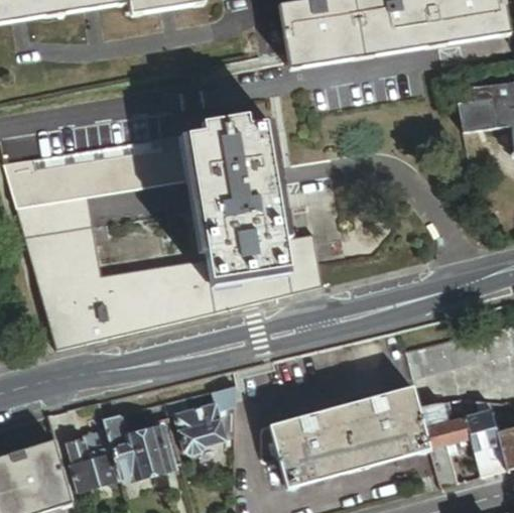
[(191,0),(0,0),(0,18),(9,17),(24,15),(42,12),(53,10),(63,9),(82,5),(97,3),(111,0),(127,0),(128,5),(128,11),(139,9),(158,6),(172,3),(191,0)]
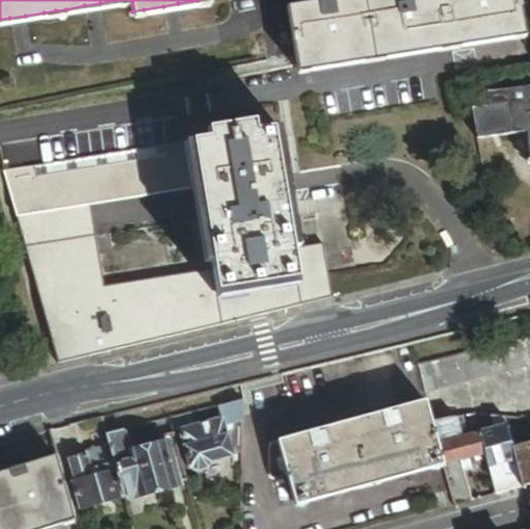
[(512,29),(524,27),(520,0),(313,0),(287,4),(297,67),(308,64),(327,61),(344,58),(362,55),(373,53),(385,51),(403,48),(418,46),(438,43),(448,41),(458,38),(478,35),(492,32),(512,29)]
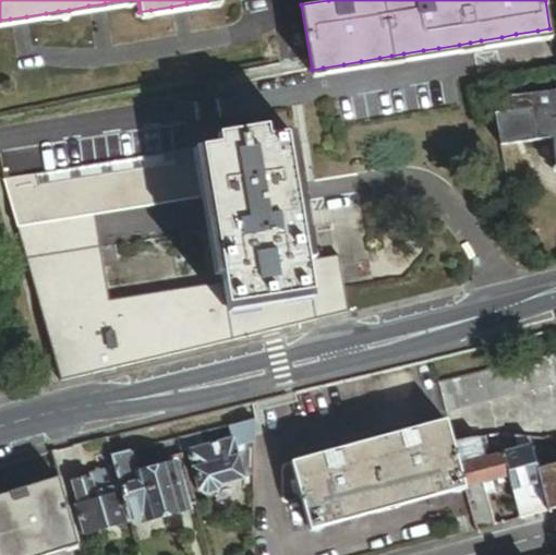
[(70,16),(69,10),(58,11),(59,19),(70,16)]
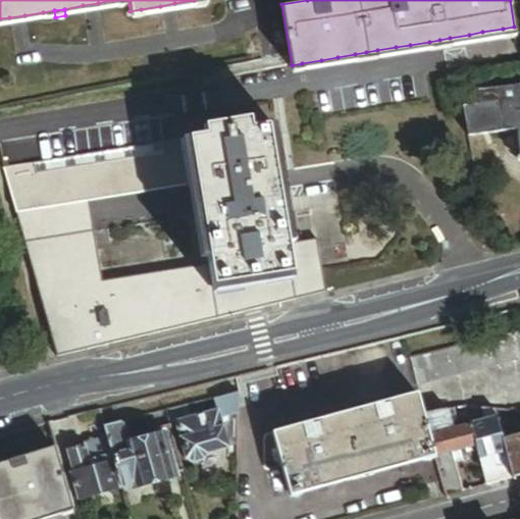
[(142,16),(141,9),(130,11),(132,17),(142,16)]
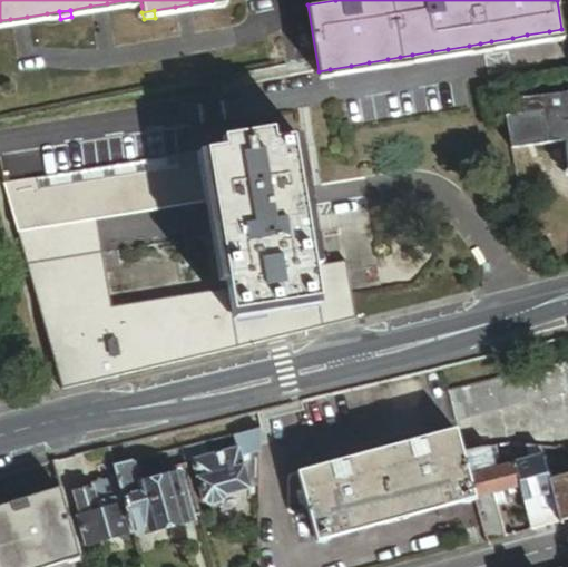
[(60,19),(59,11),(47,13),(48,21),(60,19)]
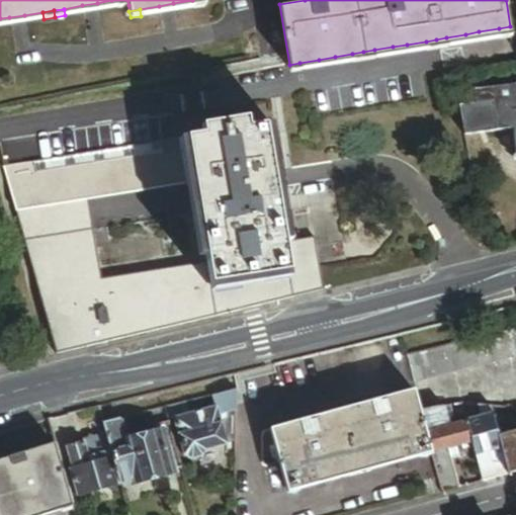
[(511,33),(510,26),(499,28),(500,35),(511,33)]
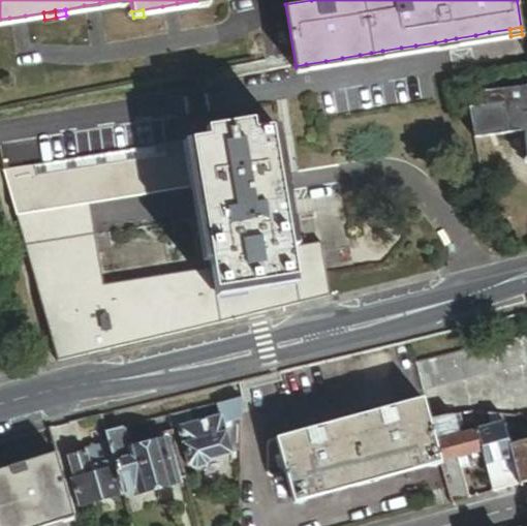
[(457,45),(456,38),(445,40),(446,47),(457,45)]
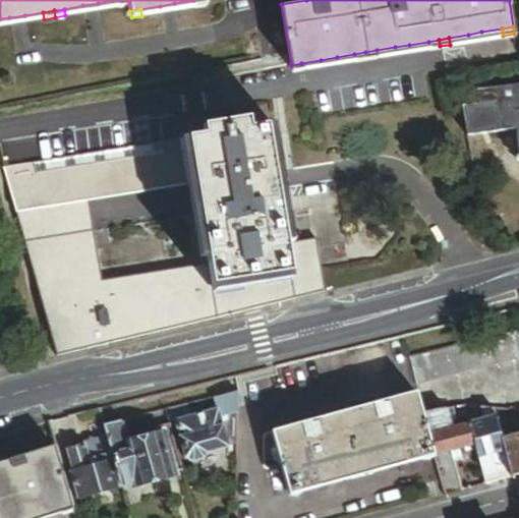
[(440,46),(439,40),(428,42),(429,48),(440,46)]
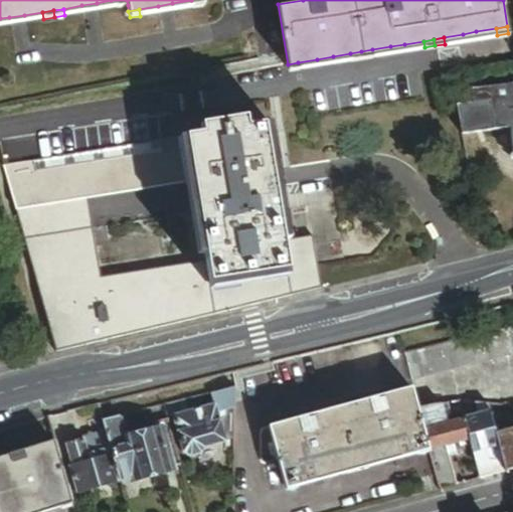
[(373,56),(372,49),(361,51),(362,58),(373,56)]
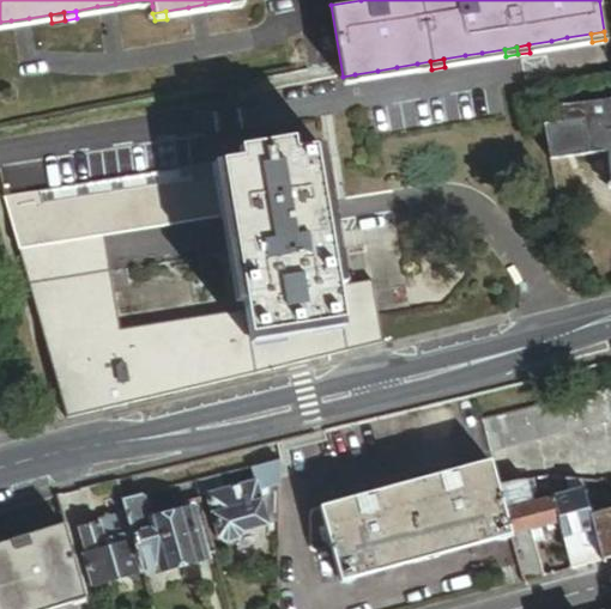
[(431,69),(430,61),(417,64),(418,71),(431,69)]
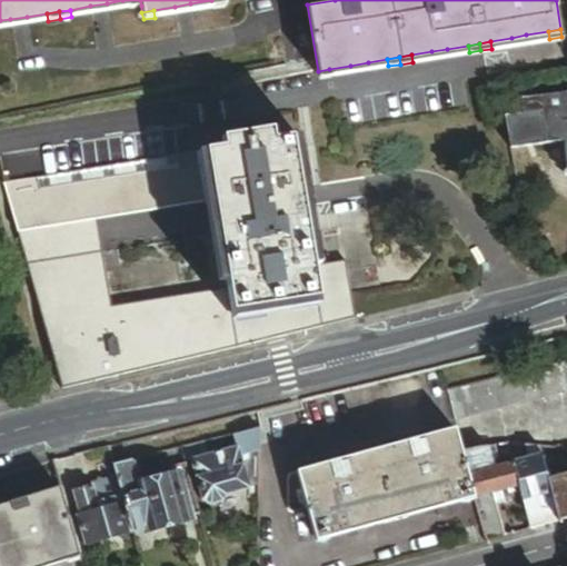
[(523,109),(504,112),(510,146),(561,139),(566,166),(566,88),(520,96),(523,109)]
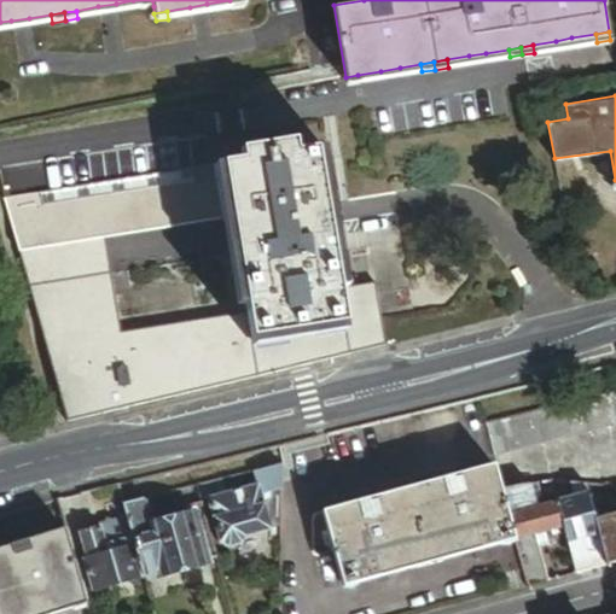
[(565,104),(564,98),(544,101),(547,122),(568,118),(565,104)]
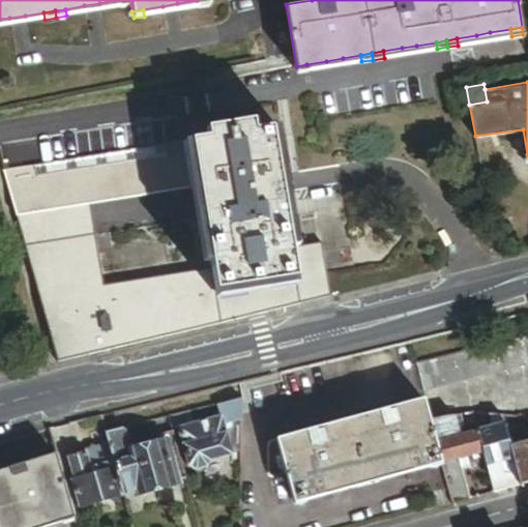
[(207,138),(191,141),(199,187),(212,268),(215,291),(295,277),(290,246),(270,127),(253,130),(251,121),(206,128),(207,138)]
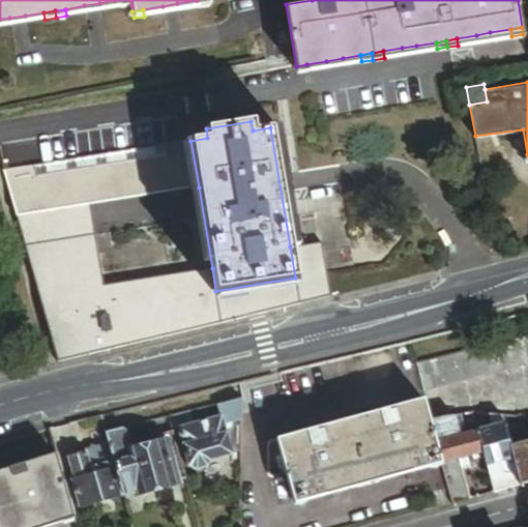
[(20,216),(93,204),(192,188),(198,187),(197,177),(191,141),(6,169),(17,206),(20,216)]
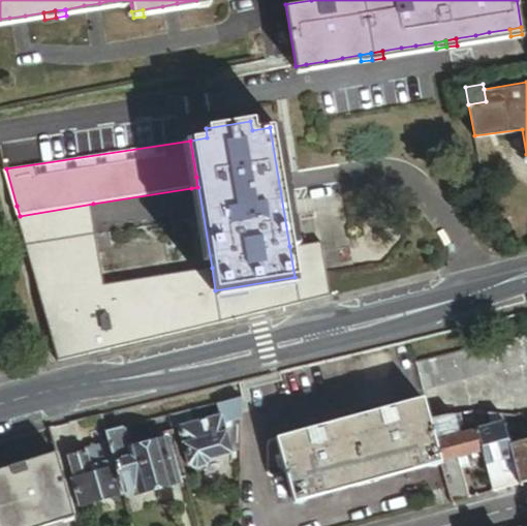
[(20,216),(27,244),(59,363),(111,347),(269,306),(329,291),(323,257),(320,241),(297,244),(289,246),(295,277),(215,290),(212,268),(106,284),(98,233),(93,204),(20,216)]
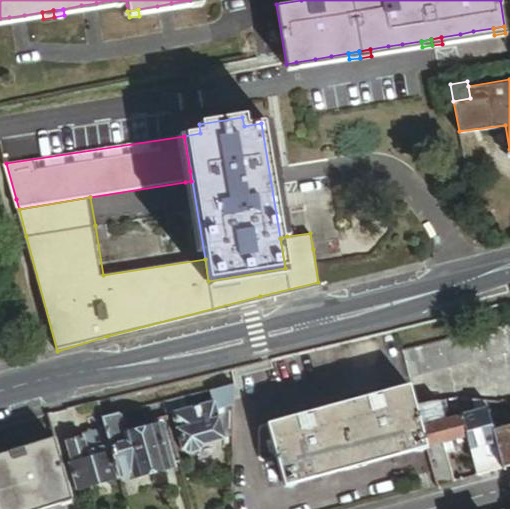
[(509,321),(401,349),(408,376),(509,350),(509,321)]
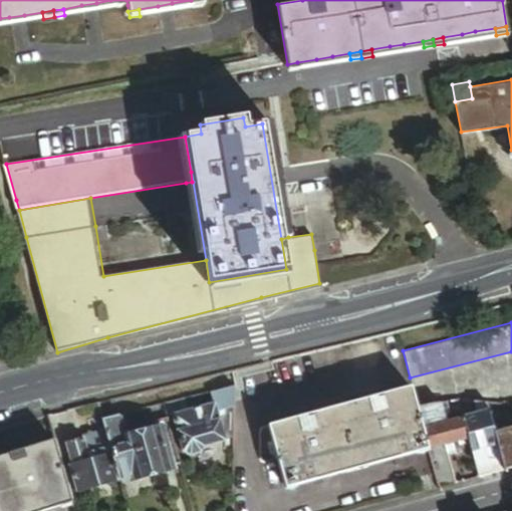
[(234,394),(236,394),(236,388),(236,381),(211,389),(214,400),(216,399),(234,394)]
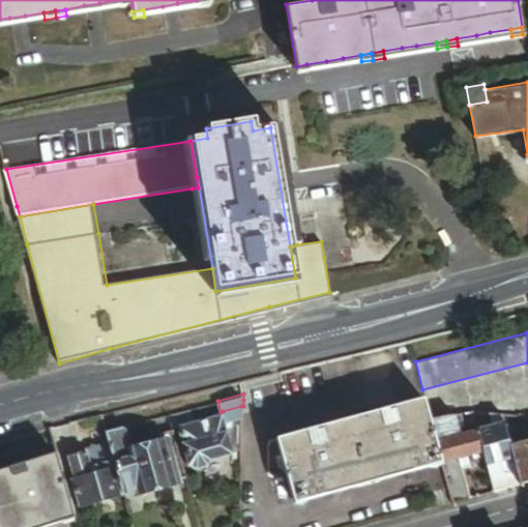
[(428,458),(439,455),(422,394),(275,436),(292,495),(303,492),(355,477),(365,475),(377,472),(428,458)]
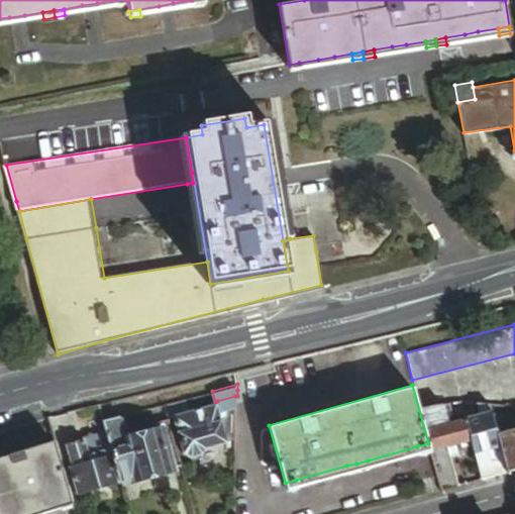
[(234,439),(235,396),(217,401),(227,441),(234,439)]
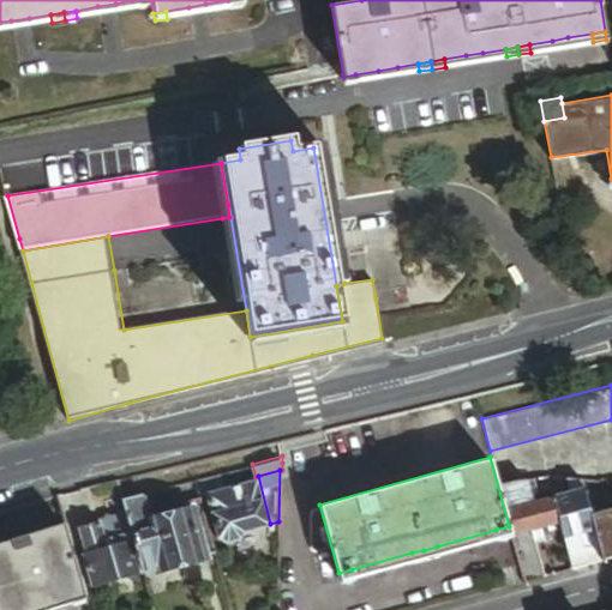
[(207,491),(226,485),(222,475),(198,481),(202,493),(207,491)]
